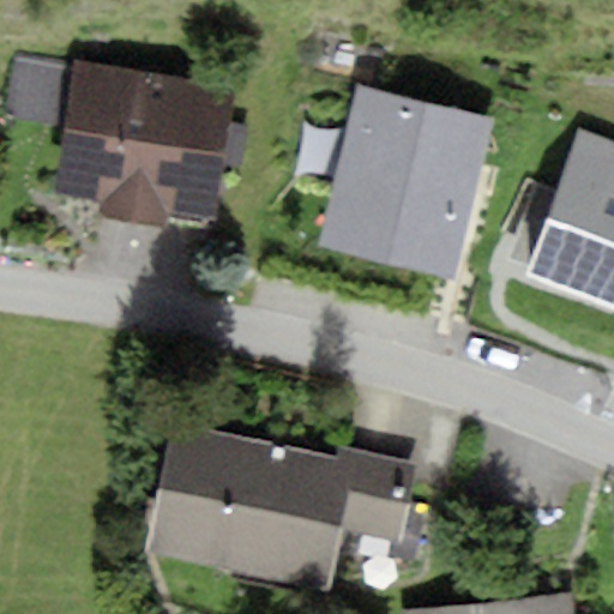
[(236,85),(13,50),(4,119),(62,127),(52,194),(101,202),(98,216),(166,227),(168,212),(216,220),(236,85)]
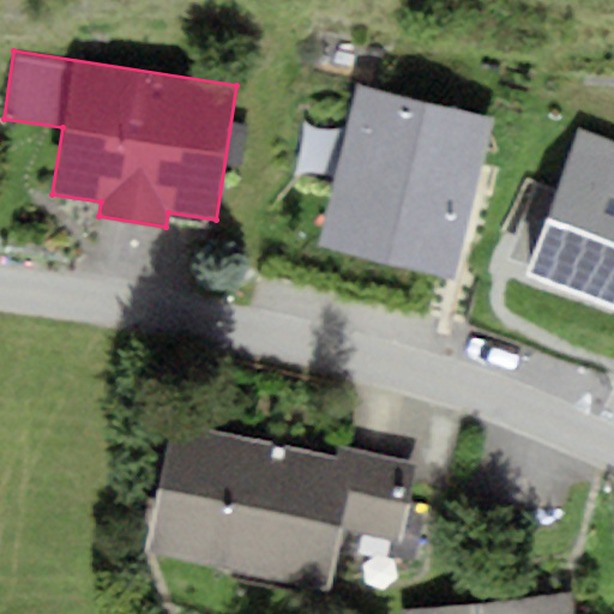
[(492,119),(356,86),(317,246),(453,278),(492,119)]
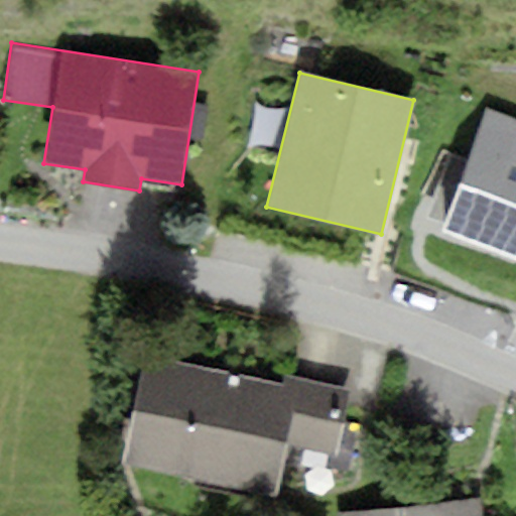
[(515,120),(486,111),(440,231),(515,259),(515,120)]
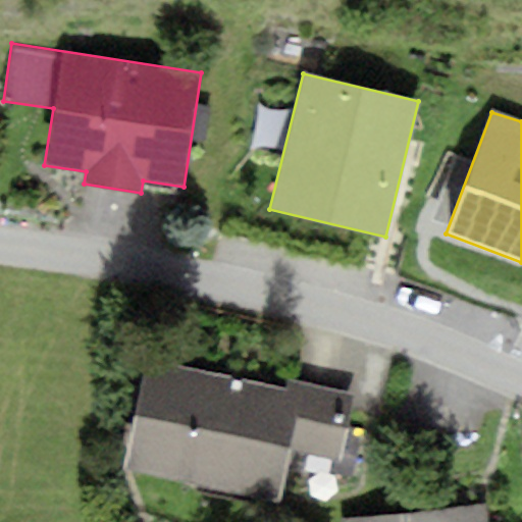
[(285,388),(147,358),(122,469),(279,504),(291,454),(341,465),(357,395),(288,379),(285,388)]
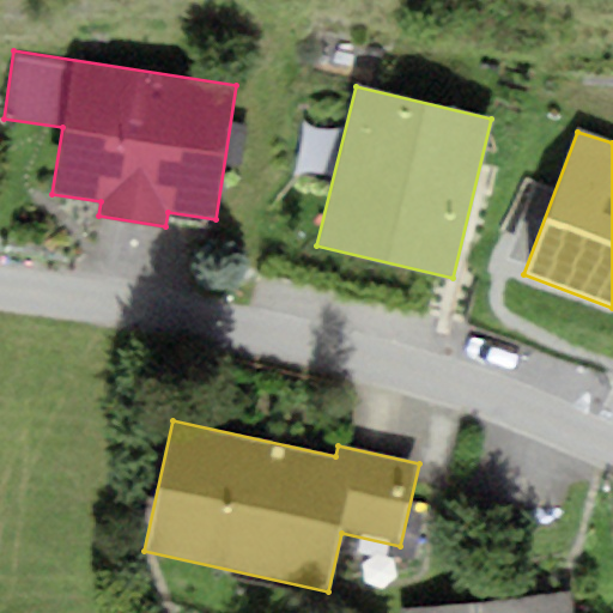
[(574,612),(572,594),(400,611),(400,612),(574,612)]
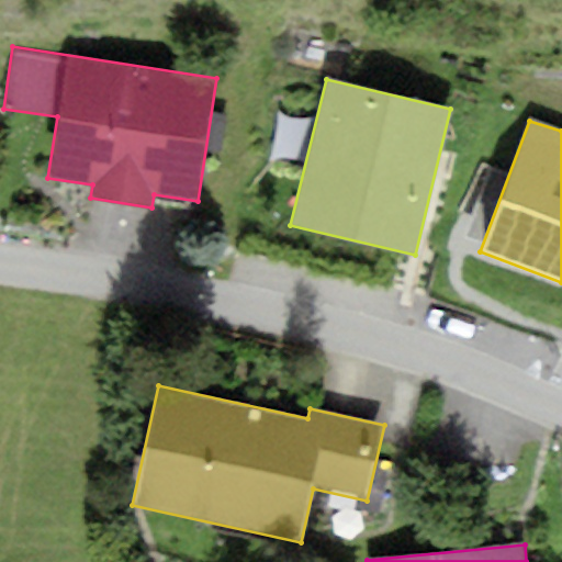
All buildings are outlined.
